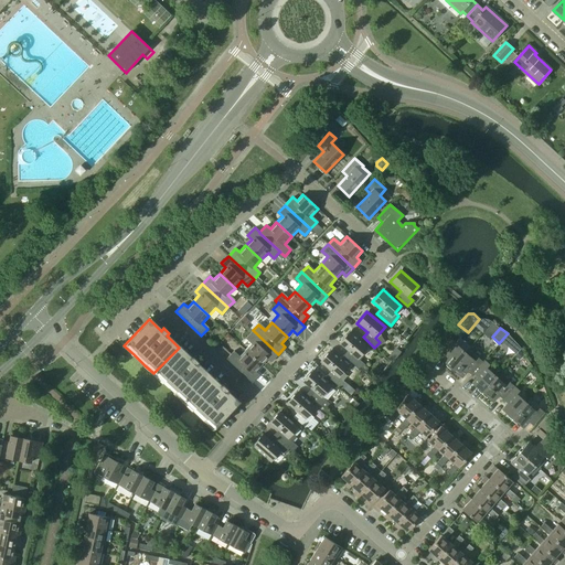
[(246,350),(260,364),(267,359),(270,362),(278,354),(253,330),(246,337),(253,342),(246,350)]
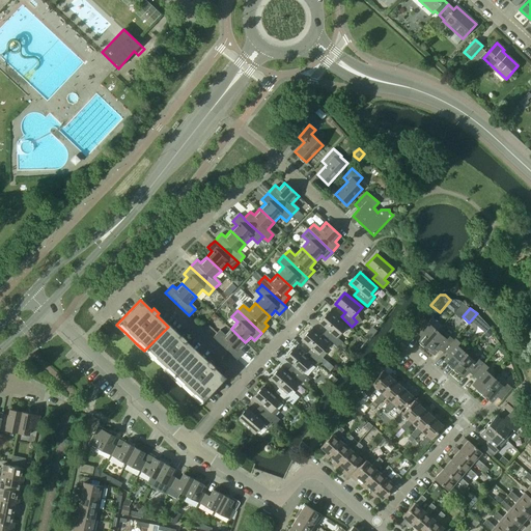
[(329,311),(318,323),(327,329),(323,334),(339,347),(343,342),(338,338),(341,334),(340,332),(345,326),(329,311)]
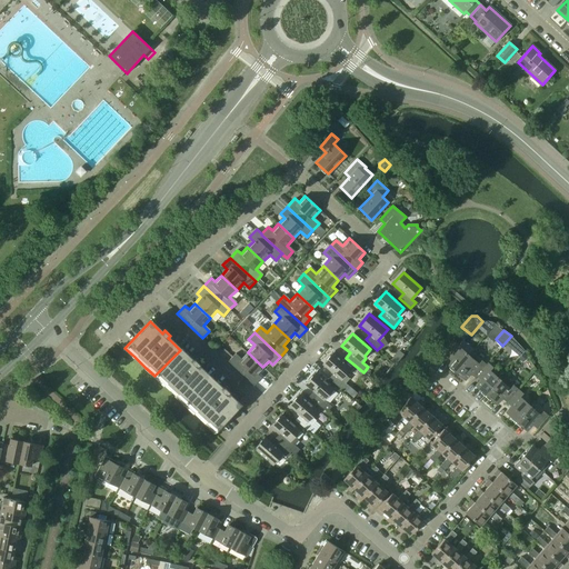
[(468,355),(458,346),(461,342),(456,338),(445,350),(449,355),(443,361),(450,367),(451,366),(456,369),(468,355)]
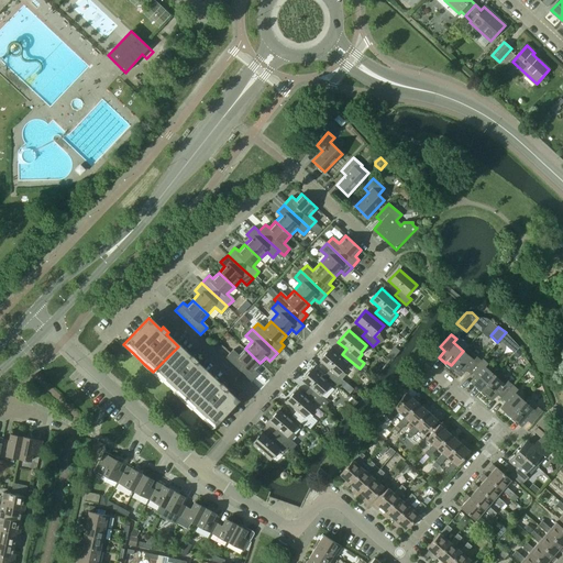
[(178,346),(153,372),(162,381),(162,382),(173,392),(183,400),(208,374),(195,362),(197,360),(192,355),(190,357),(178,346)]
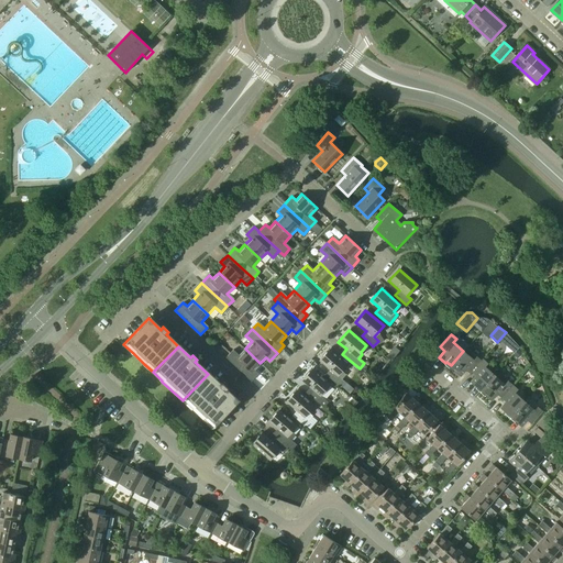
[(481,360),(476,356),(466,348),(463,351),(451,365),(455,370),(454,371),(460,375),(465,370),(470,373),(472,372),(481,361),(481,360)]
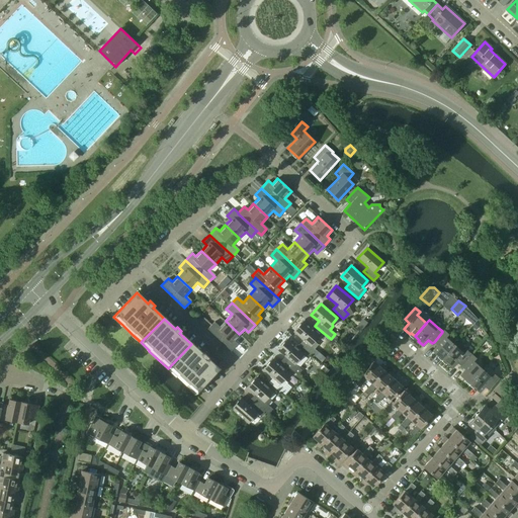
[(239,334),(226,321),(219,328),(213,323),(207,329),(231,351),(238,343),(234,340),(239,334)]
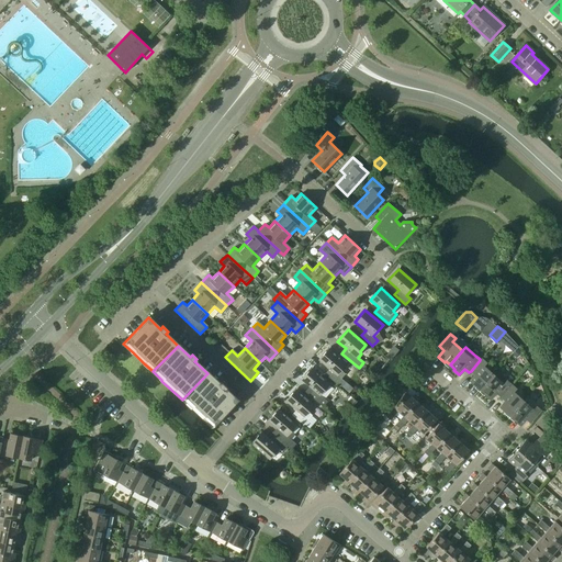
[(328,348),(318,359),(328,369),(324,373),(339,386),(345,381),(341,379),(345,373),(340,370),(347,363),(328,348)]
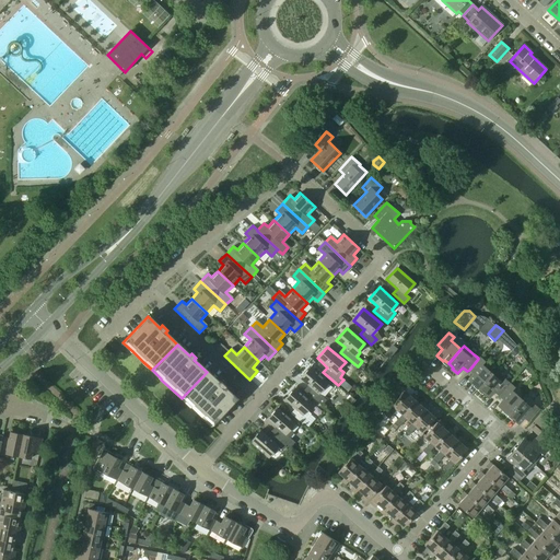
[(513,350),(508,356),(512,360),(517,354),(513,350)]
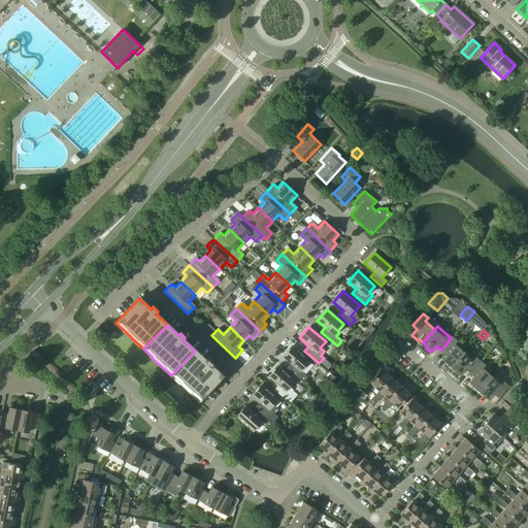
[(452,366),(464,352),(455,343),(457,340),(452,336),(451,337),(451,338),(442,349),(447,353),(441,358),(447,363),(448,362),(452,366)]
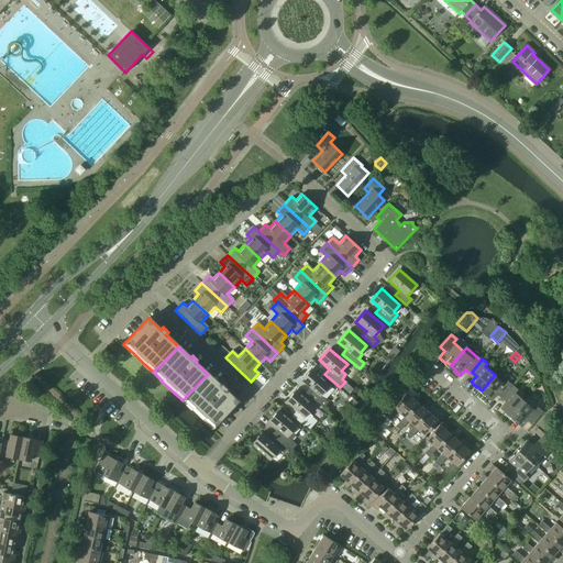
[(311,368),(301,379),(310,387),(306,392),(319,405),(324,399),(320,395),(330,384),(311,368)]
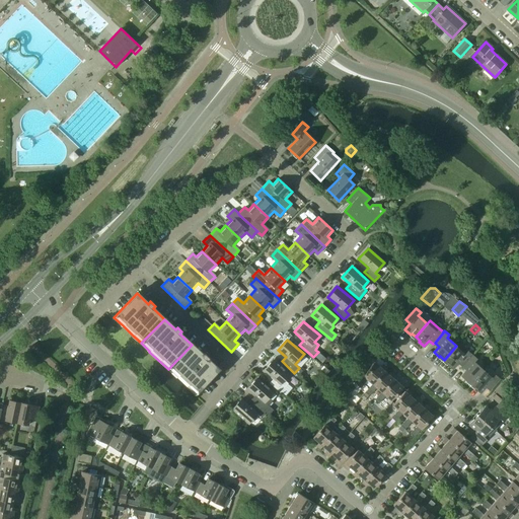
[(472,355),(467,351),(458,343),(456,346),(444,360),(448,363),(447,364),(453,369),(458,363),(462,367),(472,355)]
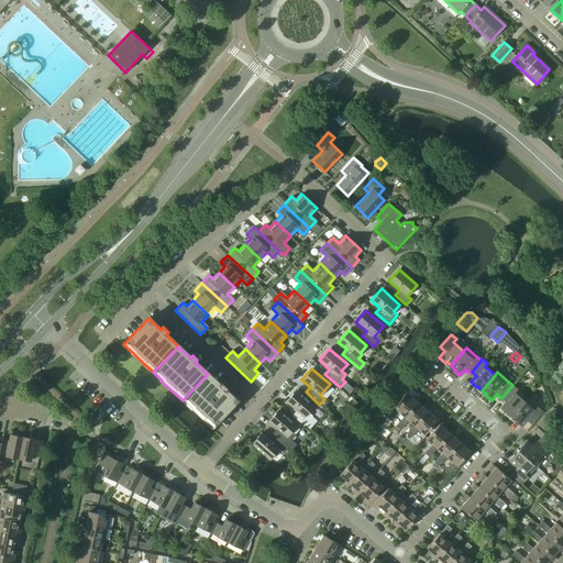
[(220,385),(208,374),(183,400),(191,409),(190,409),(202,420),(203,419),(212,428),(238,401),(224,389),(227,387),(222,383),(220,385)]
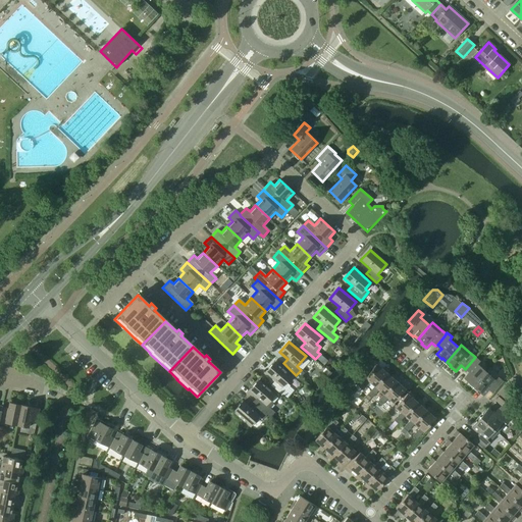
[(475,357),(465,369),(469,372),(464,378),(469,383),(470,382),(474,385),(486,372),(477,364),(479,361),(475,357)]
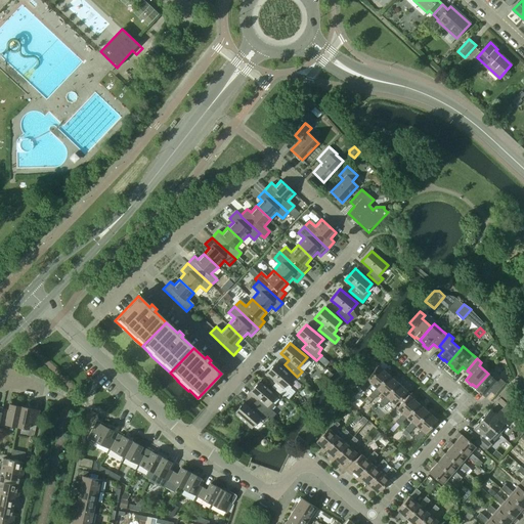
[(275,362),(266,374),(275,382),(272,387),(282,396),(291,387),(287,384),(293,378),(275,362)]
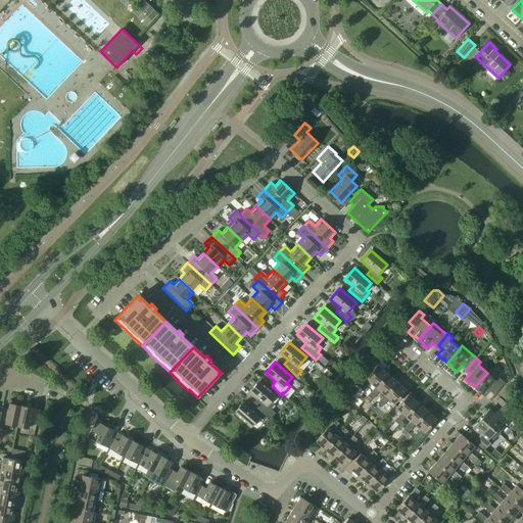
[(375,387),(387,373),(390,371),(388,369),(387,370),(385,368),(383,370),(378,365),(366,379),(359,387),(363,390),(370,382),(375,387)]
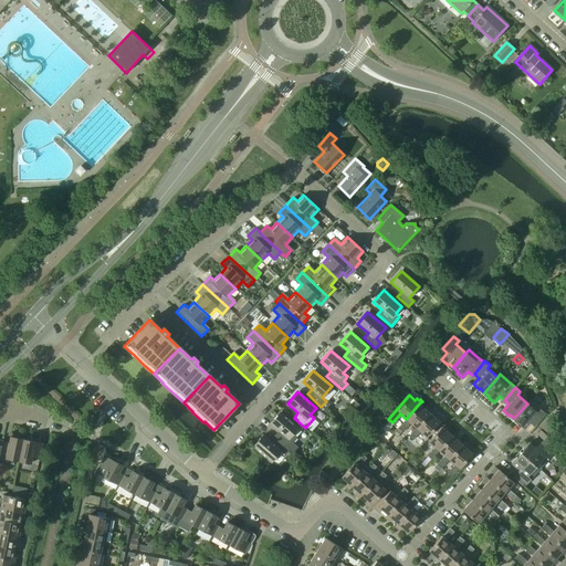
[(416,428),(429,412),(432,410),(430,408),(429,409),(427,407),(425,409),(419,404),(406,419),(398,428),(402,431),(410,422),(416,428)]
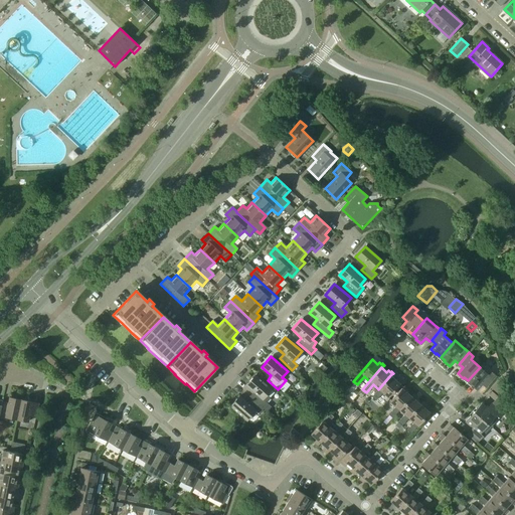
[(480,367),(468,380),(472,384),(471,385),(477,389),(482,384),(486,388),(496,376),(491,372),(489,375),(480,367)]
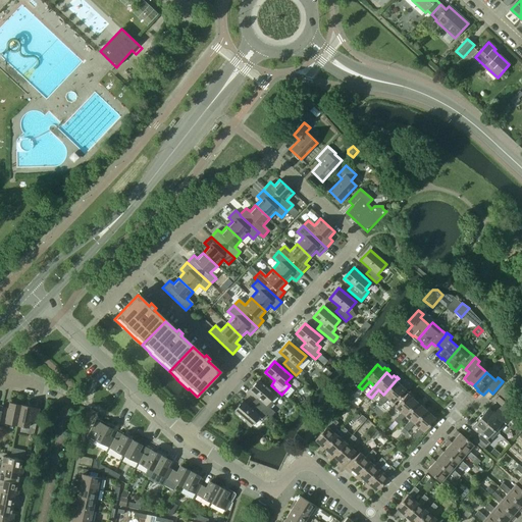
[(267,414),(270,417),(274,412),(270,408),(273,404),(269,401),(275,395),(258,379),(249,390),(257,397),(253,402),(256,405),(267,414)]
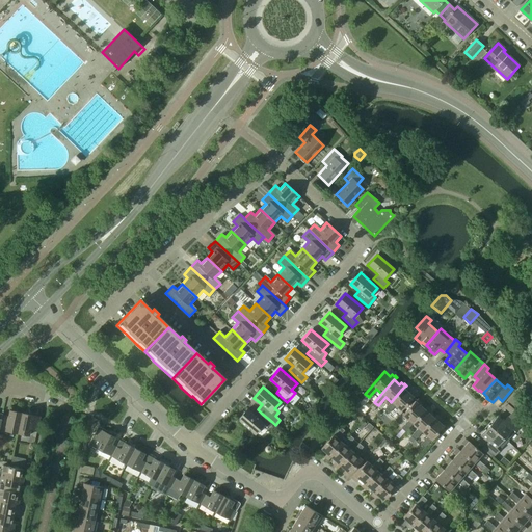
[(391,402),(383,409),(388,414),(395,405),(401,410),(414,397),(413,396),(416,393),(414,392),(413,392),(410,391),(408,393),(403,388),(391,402)]
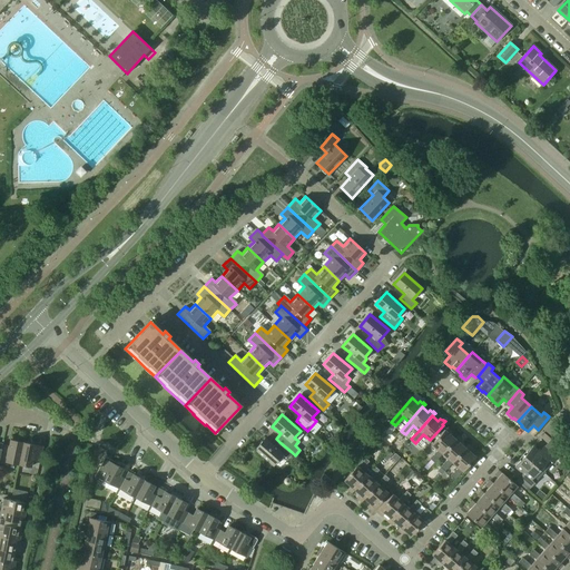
[(442,453),(455,439),(450,433),(451,431),(449,430),(450,429),(448,426),(445,430),(444,430),(431,444),(438,450),(430,459),(434,462),(442,454),(442,453)]
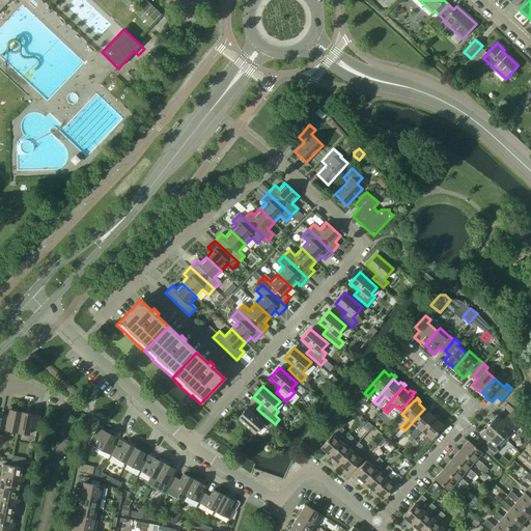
[(412,422),(412,423),(417,427),(410,436),(414,439),(421,430),(434,417),(428,412),(429,410),(427,409),(428,408),(426,406),(424,409),(412,422)]
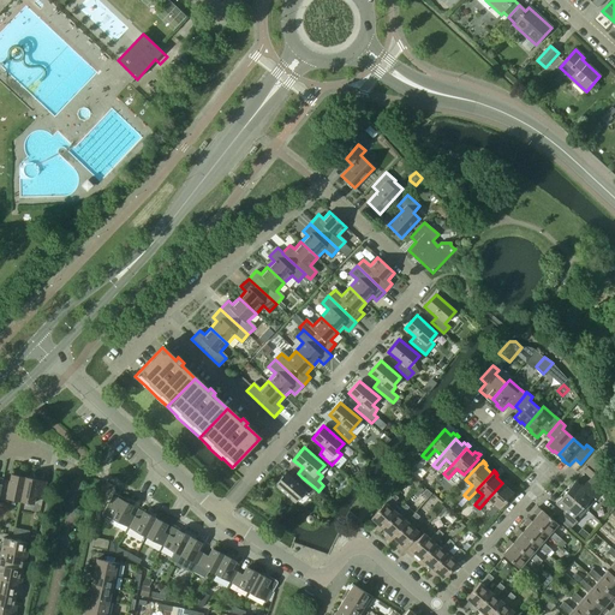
[(302,477),(297,482),(286,472),(275,485),(294,502),(305,490),(310,494),(315,488),(302,477)]
